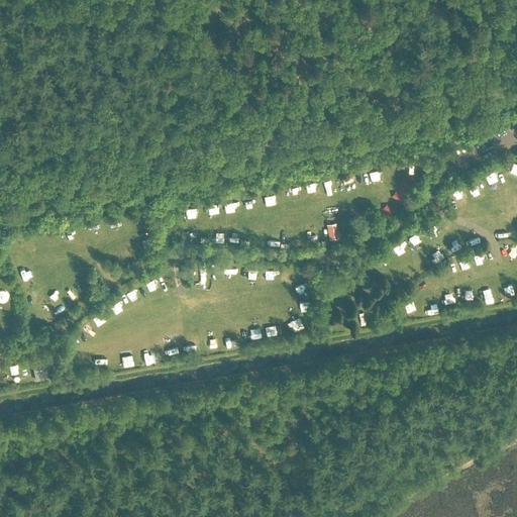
[(401,184),(408,188),(411,182),(404,179),(401,184)]
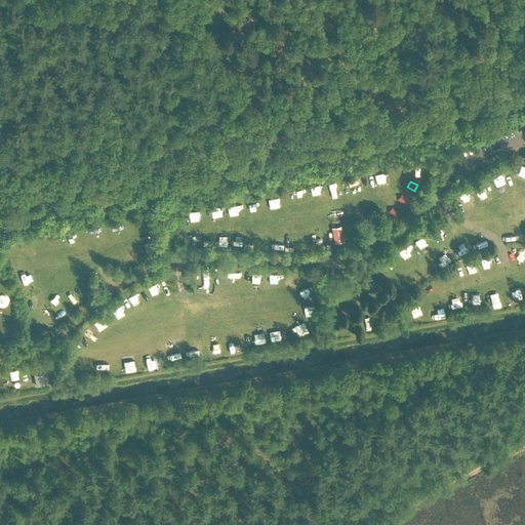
[(399,200),(405,205),(409,200),(403,195),(399,200)]
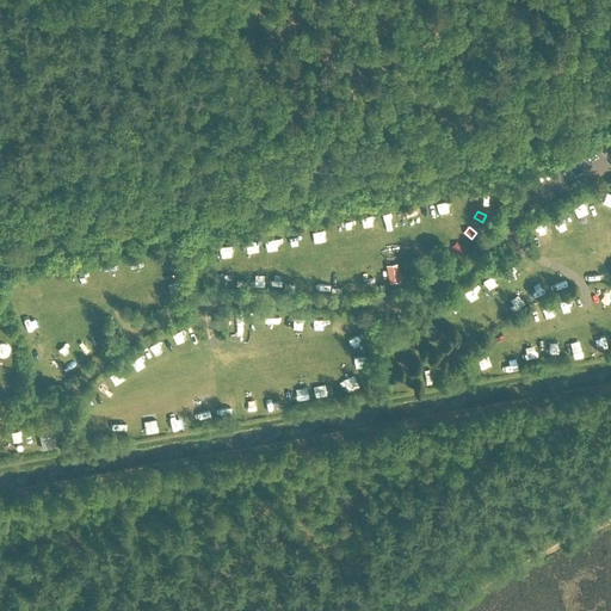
[(464,250),(458,242),(452,248),(460,254),(464,250)]
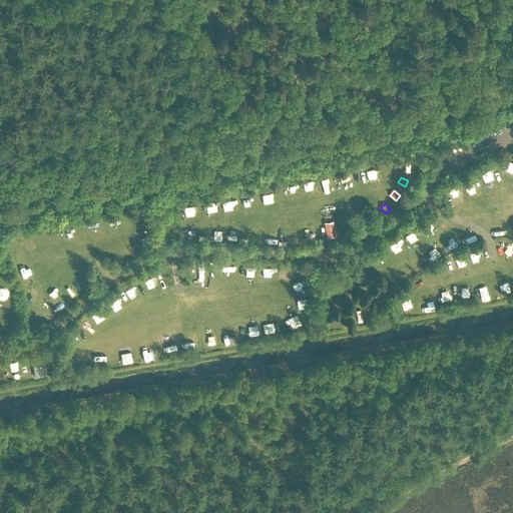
[(337,235),(334,220),(324,222),(327,237),(337,235)]
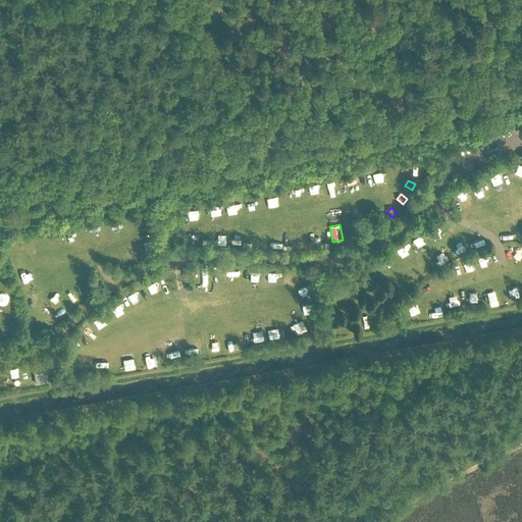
[(477,257),(480,266),(492,262),(489,253),(477,257)]
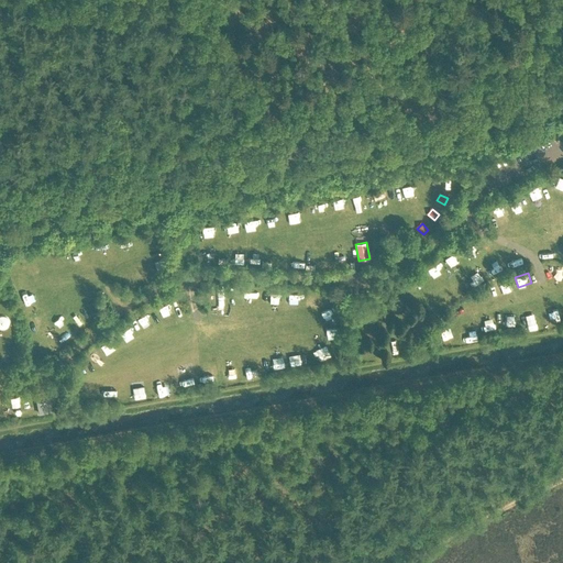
[(37,414),(47,411),(45,398),(34,401),(37,414)]
